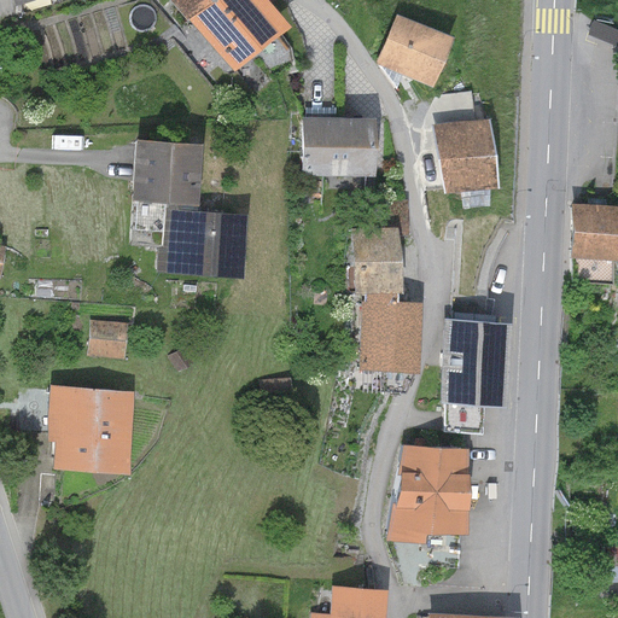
[(172,0),(190,22),(233,74),(290,27),(267,0),(172,0)]
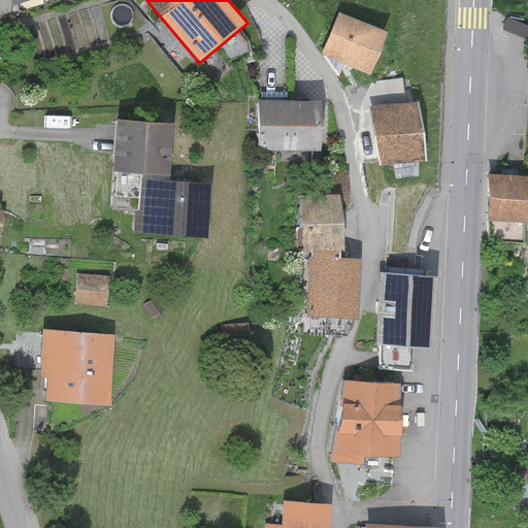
[(387,34),(338,13),(321,54),(370,74),(387,34)]
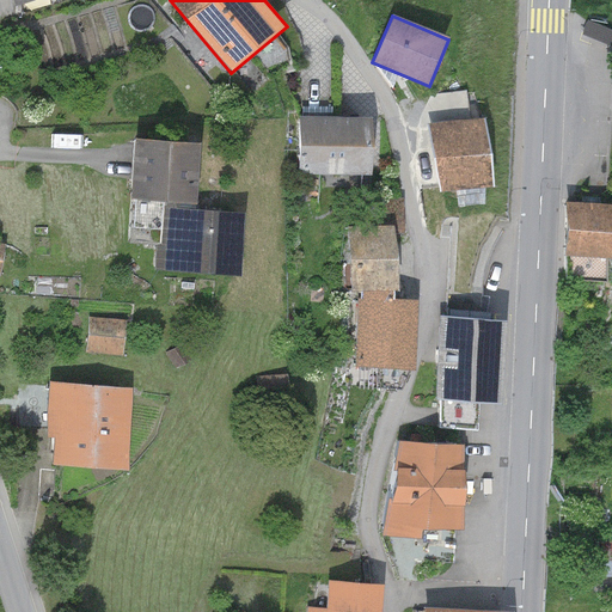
[(611,31),(587,22),(582,35),(611,47),(611,31)]
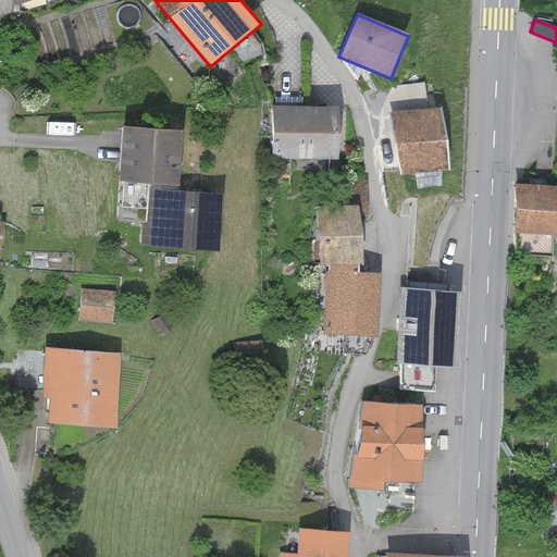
[(339,109),(274,107),(272,158),(338,160),(339,109)]
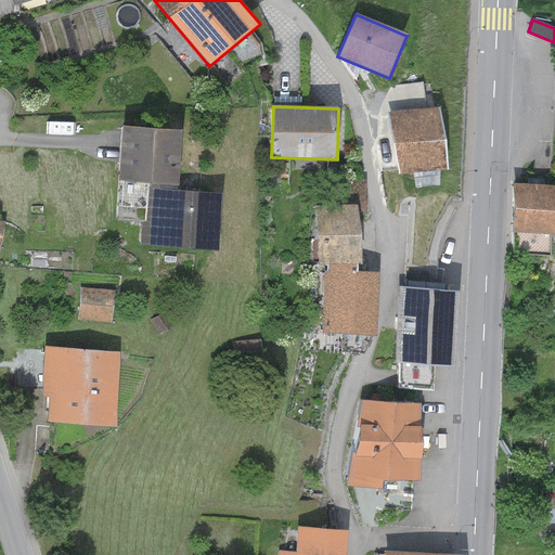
[(439,107),(390,114),(399,176),(448,169),(439,107)]
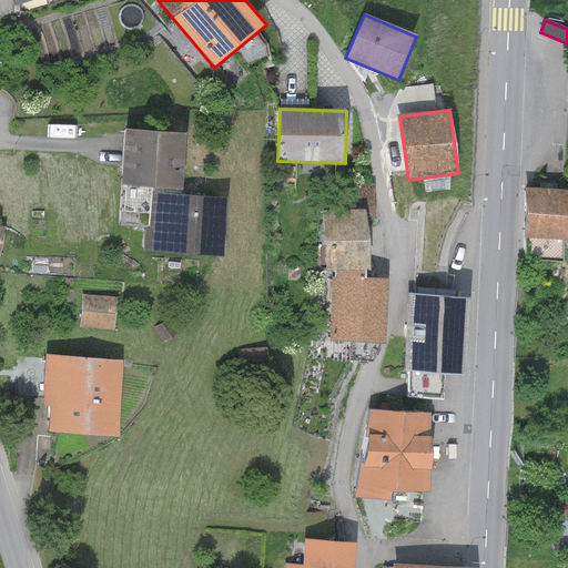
[(186,133),(127,130),(123,185),(182,189),(186,133)]
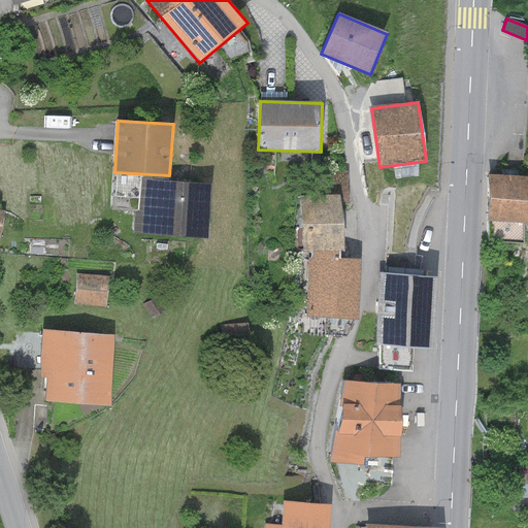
[(527,175),(484,174),(483,221),(527,223),(527,175)]
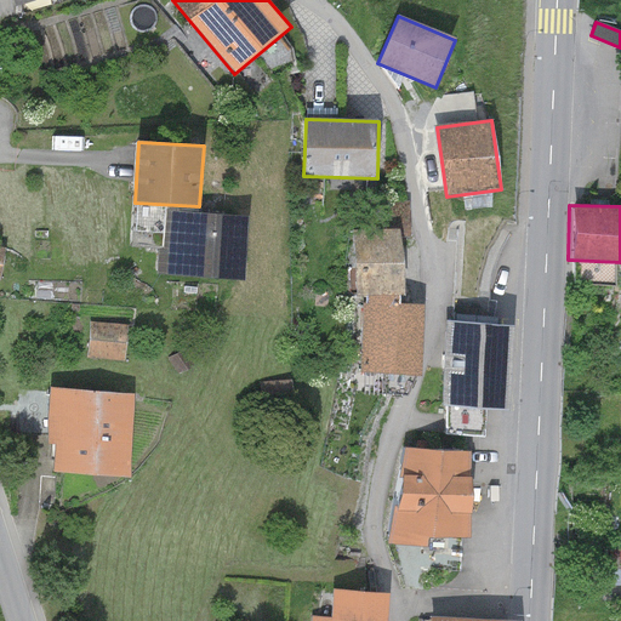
[(249,217),(167,210),(164,249),(160,248),(158,274),(244,280),(249,217)]
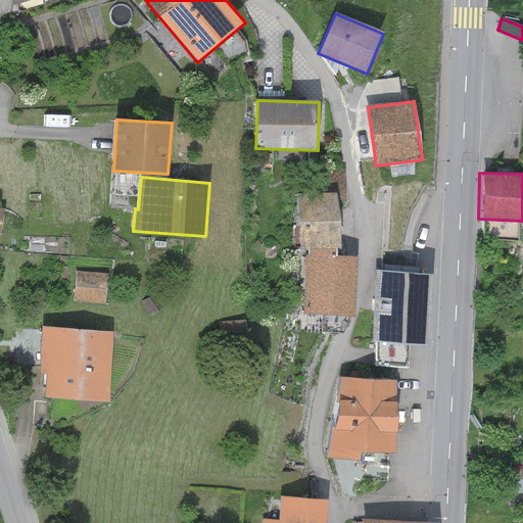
[(338,192),(298,194),(300,249),(340,247),(338,192)]
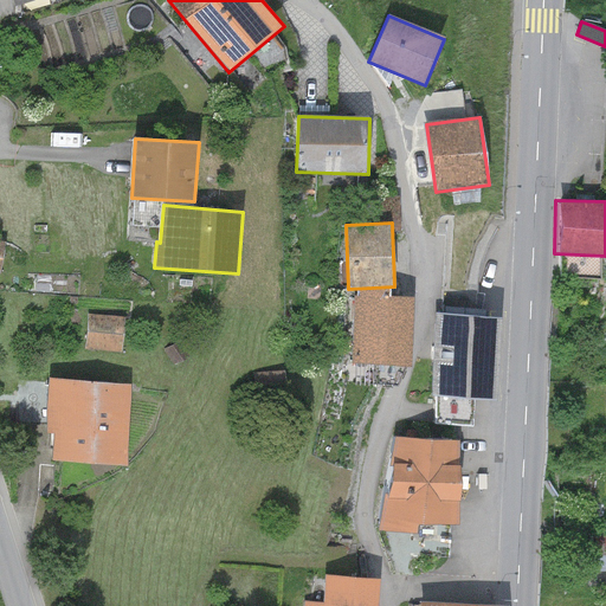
[(408,298),(355,296),(353,363),(405,366),(408,298)]
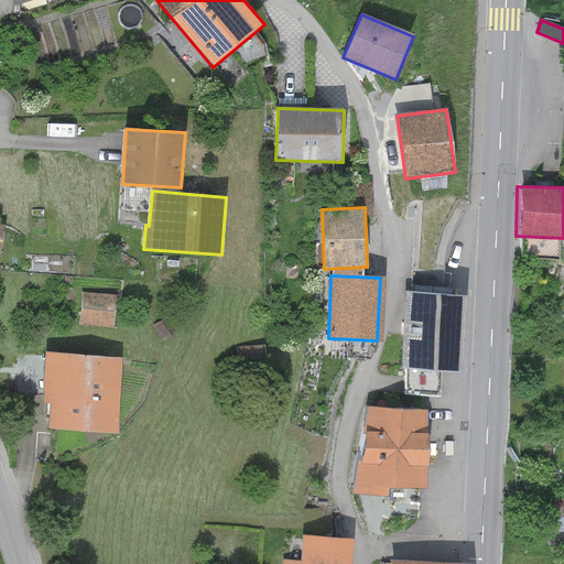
[(116,295),(83,293),(80,326),(115,328),(116,295)]
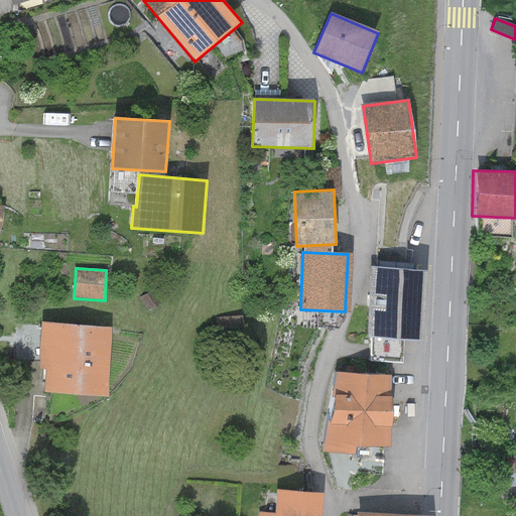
[(424,270),(372,268),(369,339),(421,341),(424,270)]
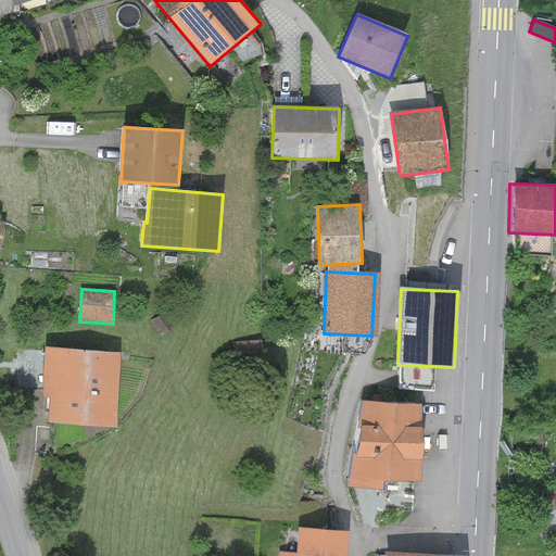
[(121,353),(47,348),(43,397),(50,397),(48,422),(115,428),(121,353)]
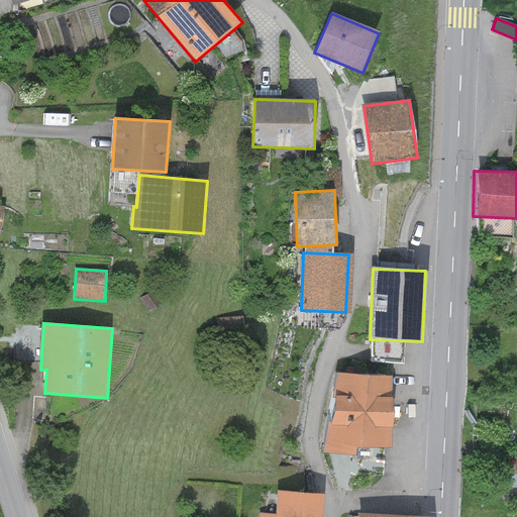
[(392,376),(337,374),(324,452),(355,455),(356,448),(393,447),(392,376)]
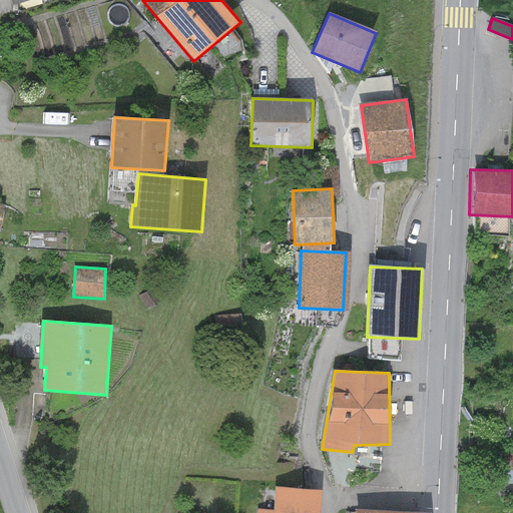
[(321,512),(323,490),(276,486),(274,511),(260,509),(259,512),(321,512)]
